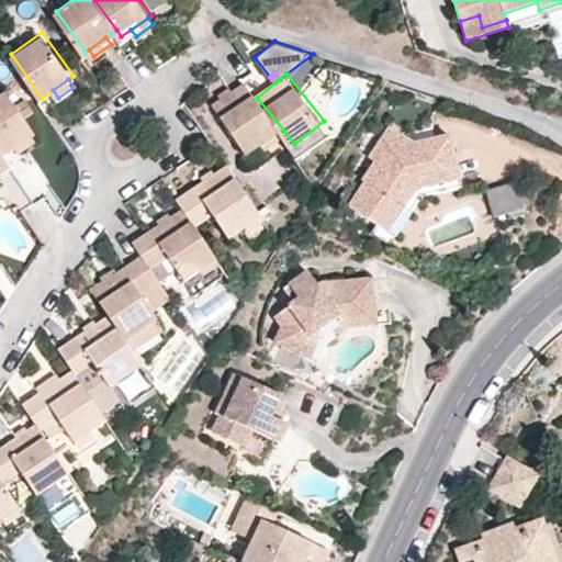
[(284,131),(257,98),(246,83),(216,107),(254,155),(284,131)]
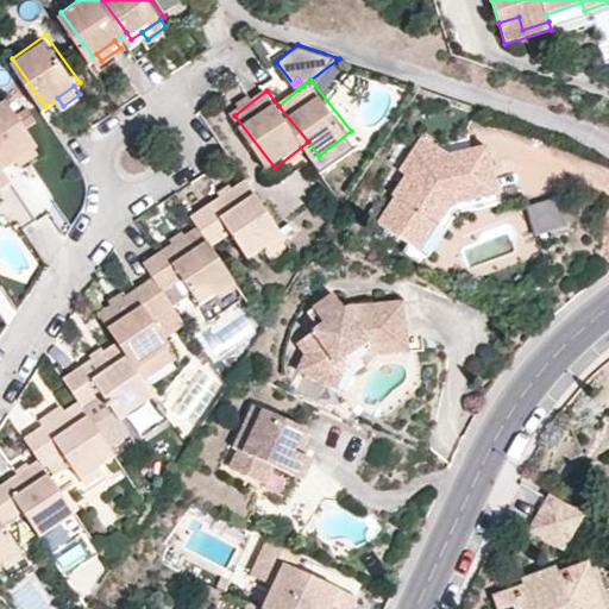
[(17,155),(35,144),(38,142),(8,93),(0,98),(0,161),(1,164),(17,155)]
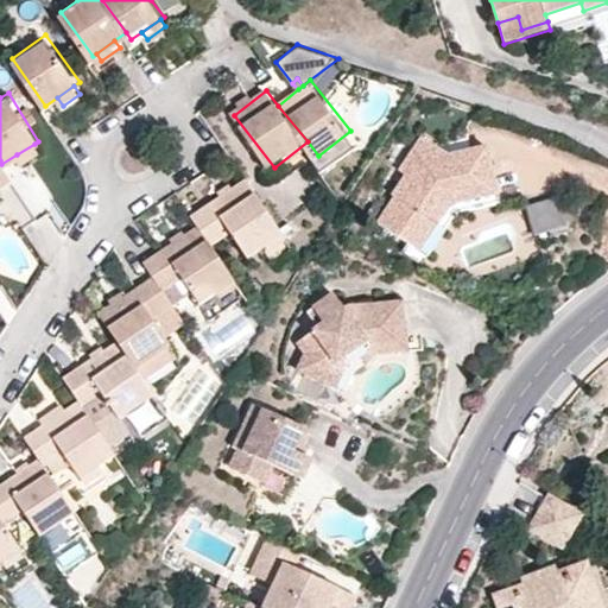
[(360,143),(350,131),(318,156),(328,168),(360,143)]
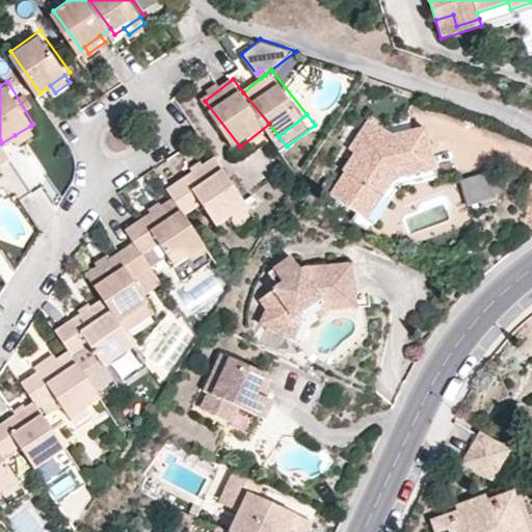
[(376,144),(384,131),(368,121),(350,148),(356,153),(345,169),(347,171),(333,193),(362,212),(376,190),(386,195),(397,178),(431,171),(423,131),(392,136),(390,135),(383,149),(376,144)]
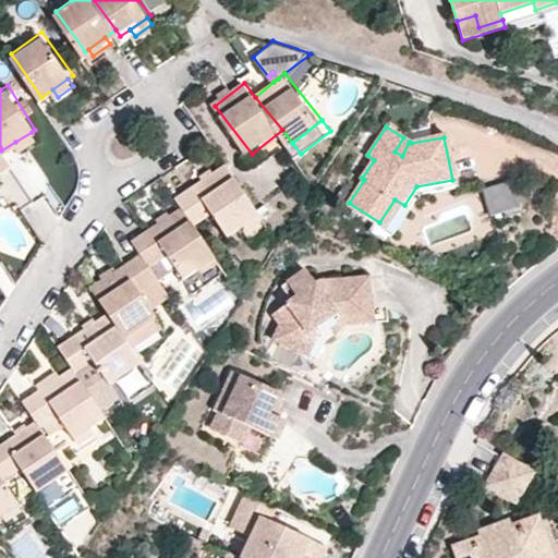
[(37,142),(32,132),(15,142),(21,152),(37,142)]
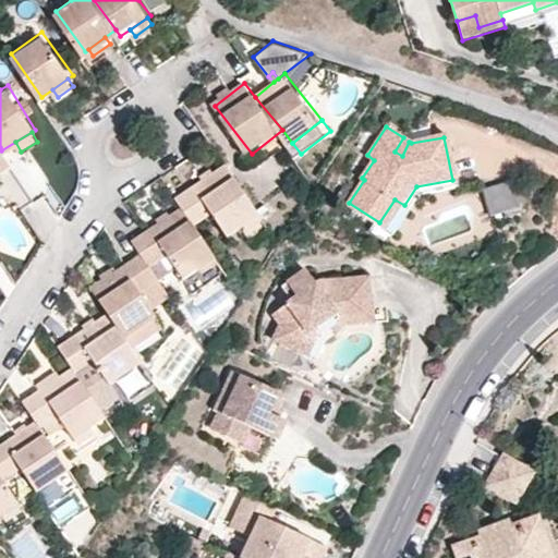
[(409,142),(403,137),(395,152),(402,156),(409,142)]
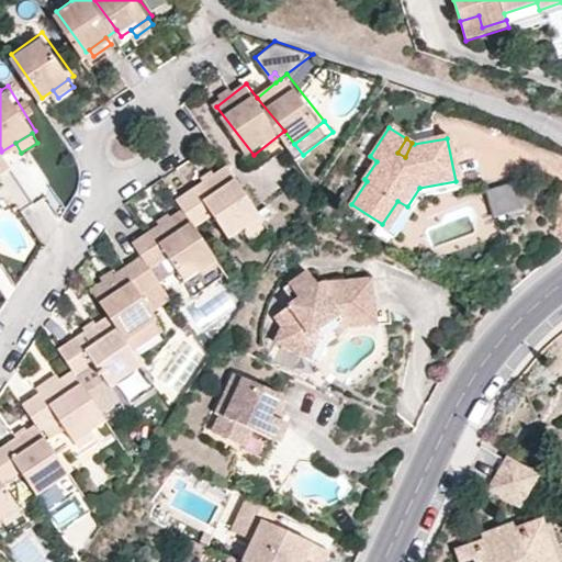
[(191,190),(209,214),(226,237),(239,226),(251,240),(268,227),(221,168),(191,190)]
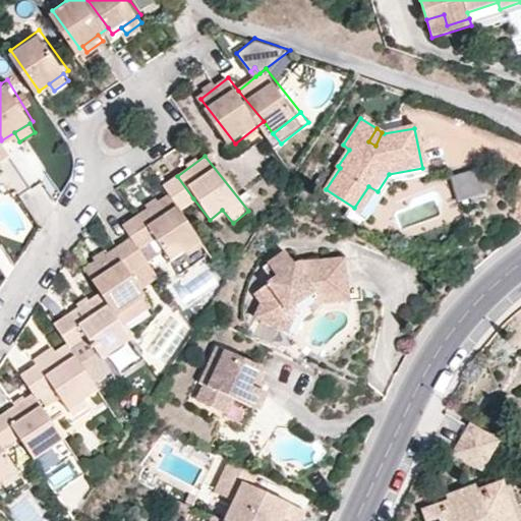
[(475,167),(451,175),(460,198),(483,191),(475,167)]
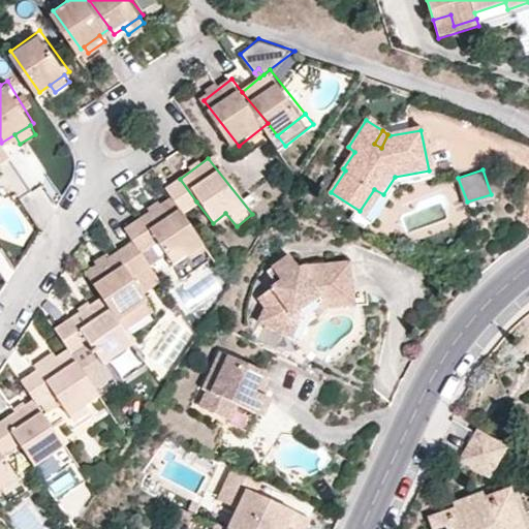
[(160,194),(165,200),(177,215),(196,201),(180,179),(160,194)]
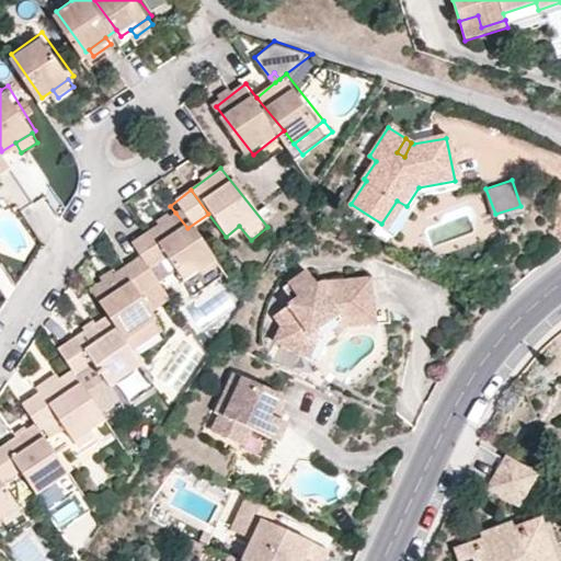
[(397,201),(381,224),(381,225),(390,230),(407,206),(397,201)]
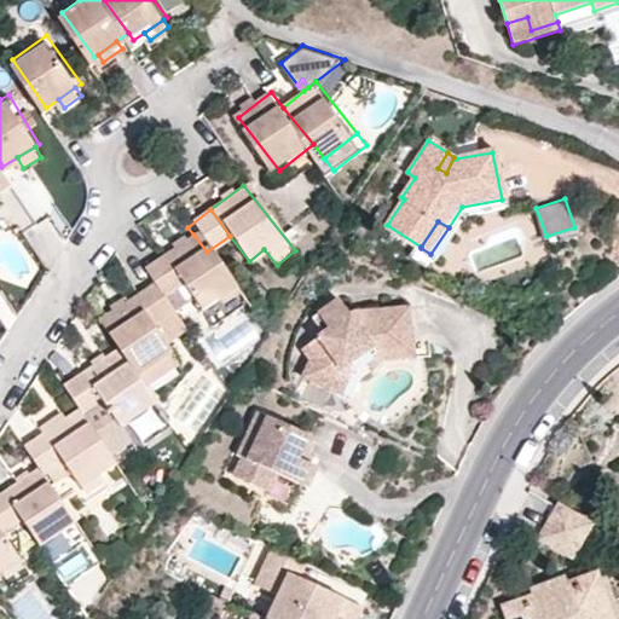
[(236,288),(207,252),(194,235),(145,268),(155,282),(169,301),(187,289),(197,302),(203,311),(236,288)]
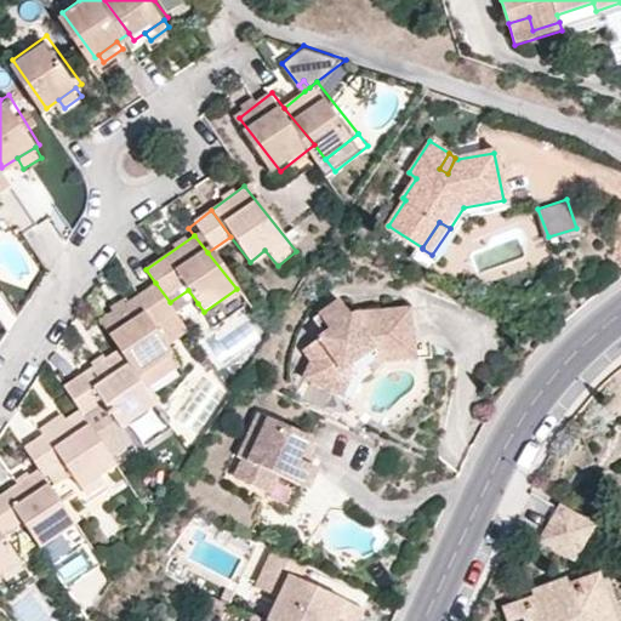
[(174,309),(170,302),(155,283),(101,320),(117,346),(137,374),(171,349),(153,324),(174,309)]
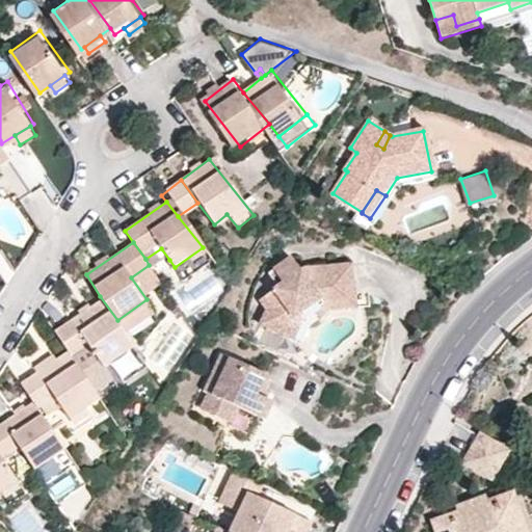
[(161,248),(145,259),(149,265),(154,270),(169,260),(161,248)]
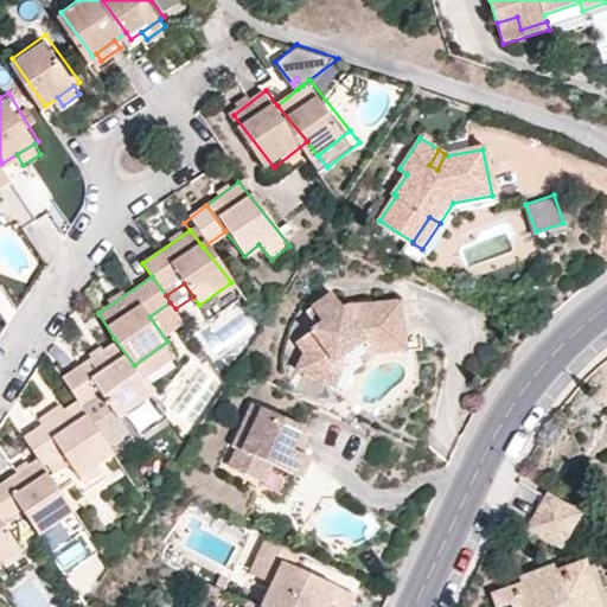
[(402,305),(347,308),(344,312),(332,296),(313,312),(324,327),(319,332),(300,346),(307,356),(299,372),(330,385),(338,364),(356,351),(350,344),(359,337),(370,349),(406,344),(402,305)]
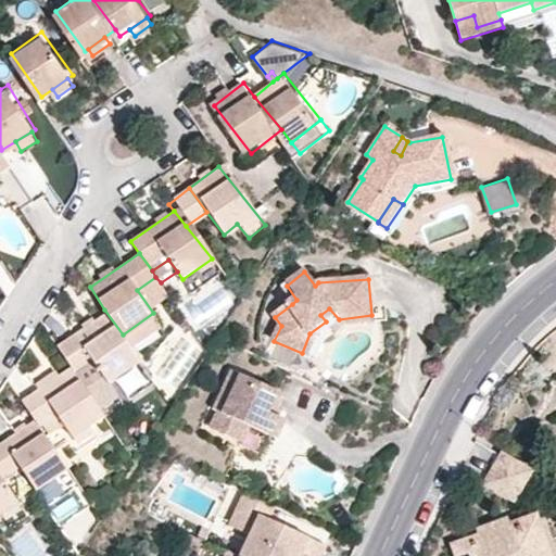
[(297,300),(287,286),(281,290),(292,304),(297,300)]
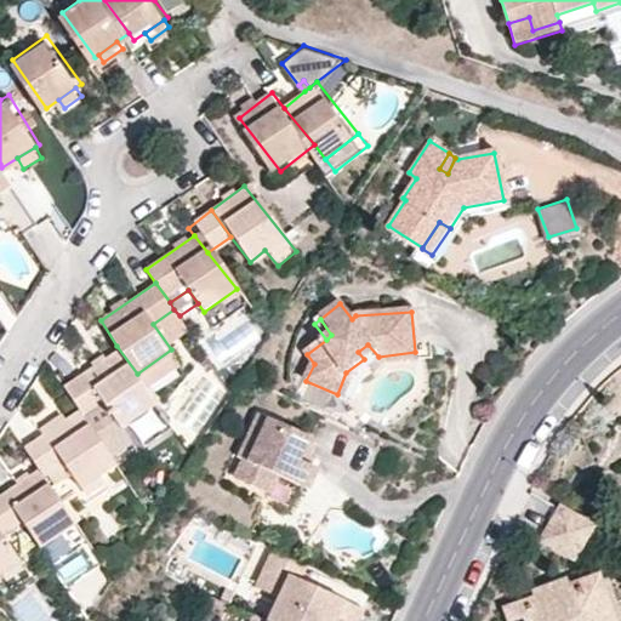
[(137,374),(117,346),(62,382),(79,408),(84,414),(102,402),(119,426),(155,402),(137,374)]
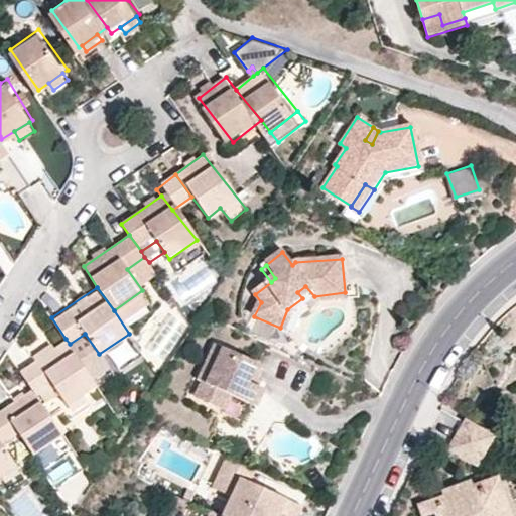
[(345,299),(345,292),(314,296),(306,303),(310,309),(318,302),(345,299)]
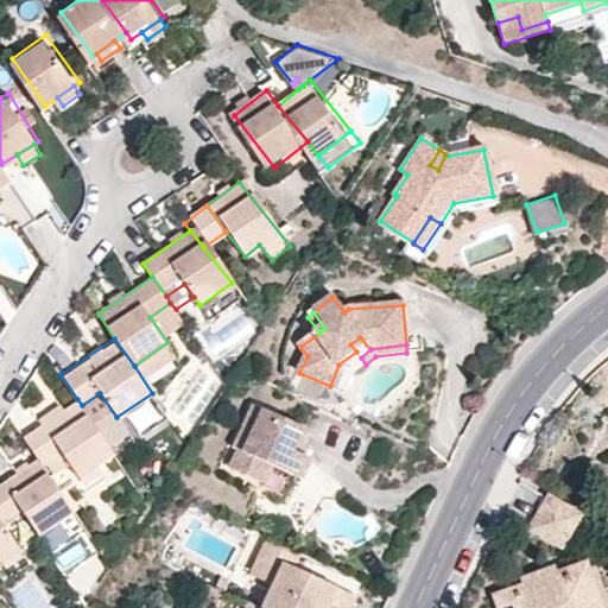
[(339,365),(330,386),(339,390),(348,366),(361,358),(356,352),(339,365)]
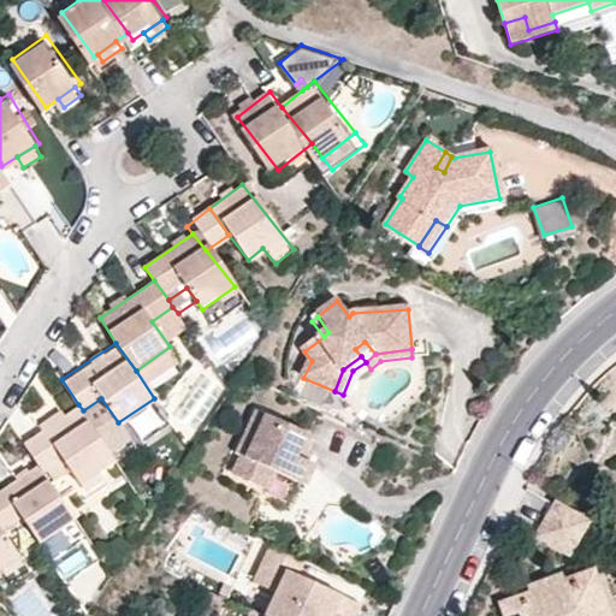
[(117,461),(83,410),(78,404),(24,442),(39,463),(41,467),(60,455),(81,485),(117,461)]
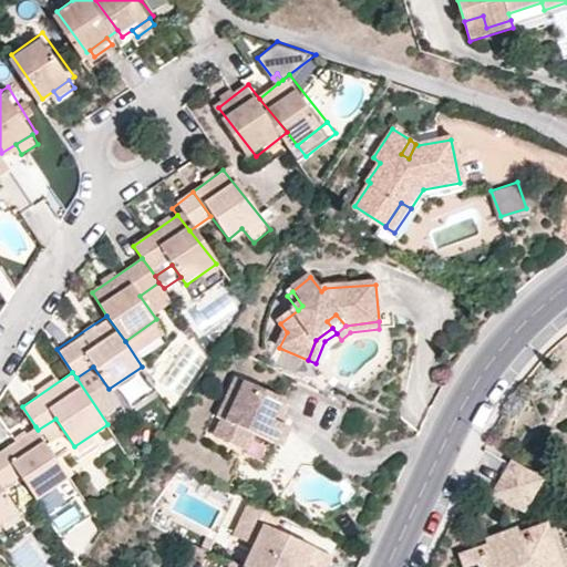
[(124,404),(151,390),(142,373),(115,388),(124,404)]
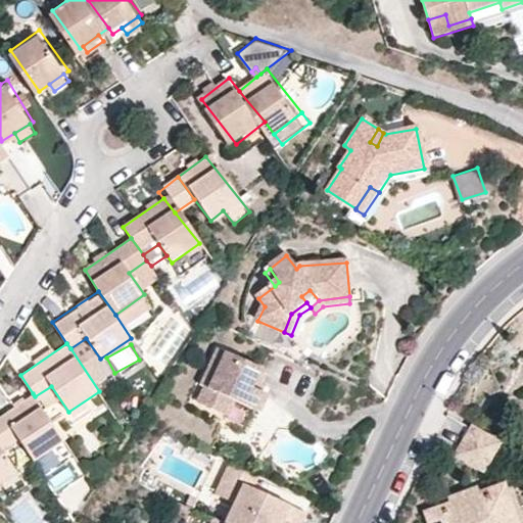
[(218,345),(208,367),(218,371),(209,386),(204,385),(196,402),(224,415),(232,398),(255,409),(258,409),(262,409),(265,407),(268,402),(269,397),(268,392),(265,388),(262,386),(264,380),(256,377),(262,365),(218,345)]
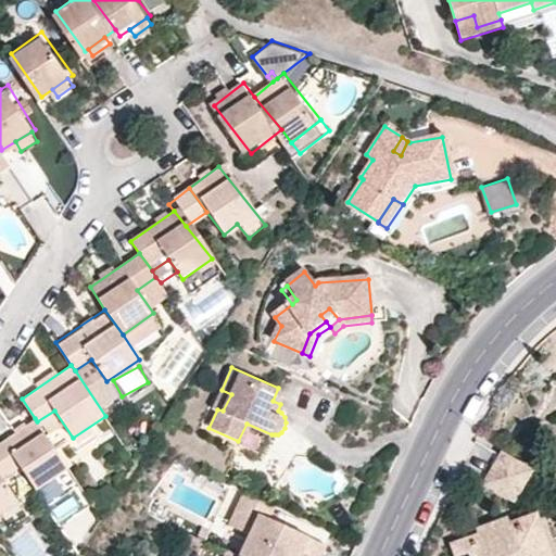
[(222,390),(220,390),(212,407),(217,409),(223,411),(231,394),(222,390)]
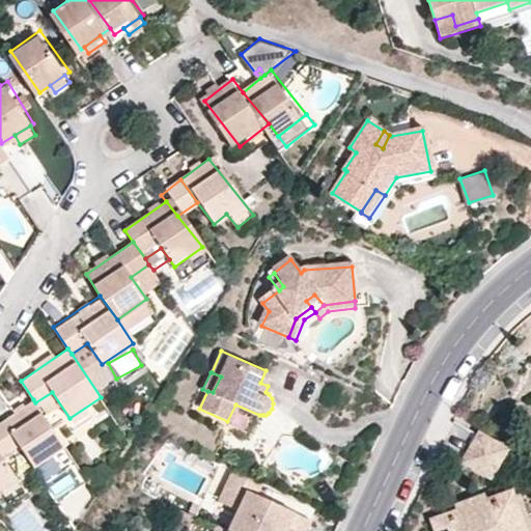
[(63,445),(35,402),(33,399),(2,421),(18,445),(32,466),(63,445)]
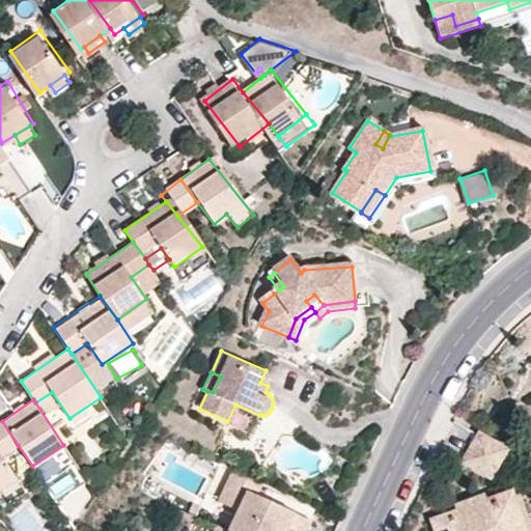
[(2,421),(0,422),(0,451),(2,455),(18,445),(2,421)]
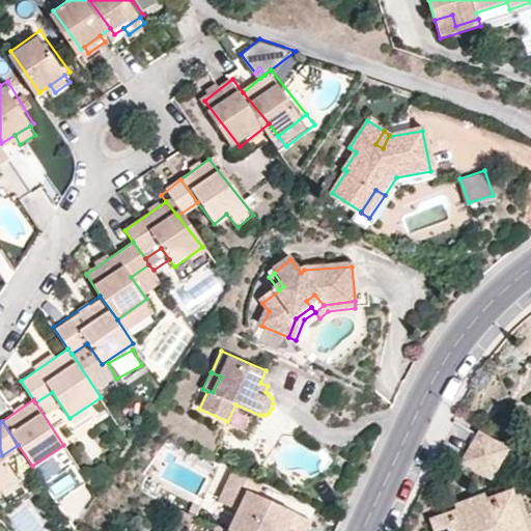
[(480,428),(463,458),(490,474),(508,444),(480,428)]
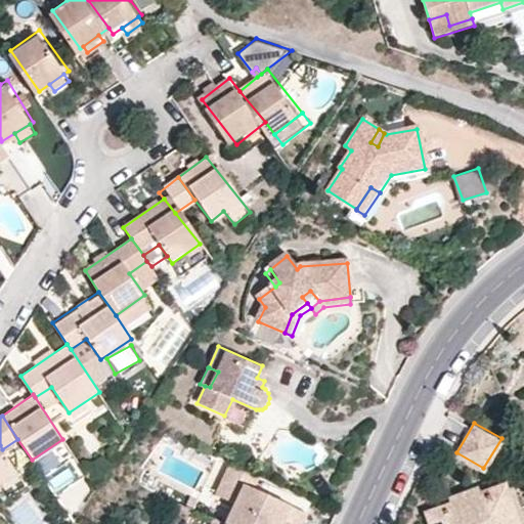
[(0,445),(0,483),(17,472),(2,449),(0,445)]
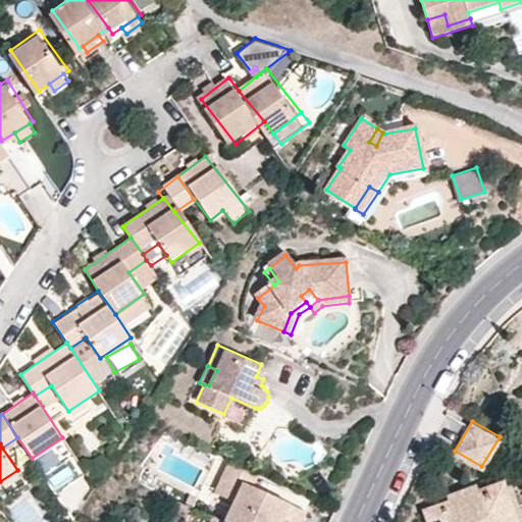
[(259,472),(228,459),(214,490),(231,499),(241,478),(253,484),(259,472)]
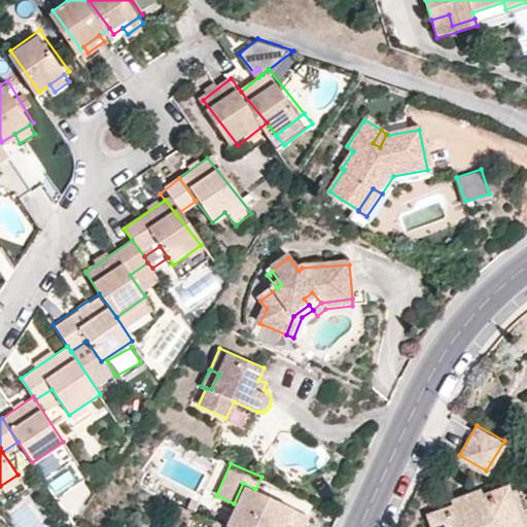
[(48,483),(57,495),(77,481),(69,468),(48,483)]
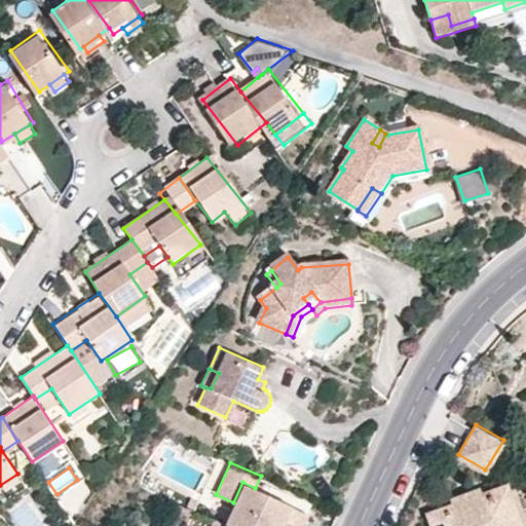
[(212,471),(203,467),(194,490),(200,492),(212,471)]
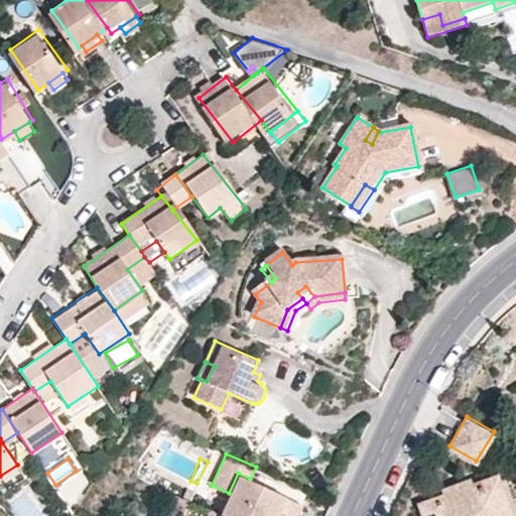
[(515,515),(515,507),(502,471),(494,474),(510,515),(515,515)]
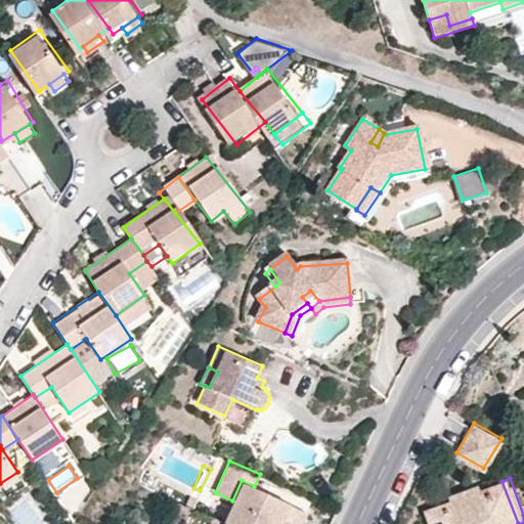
[(242,480),(232,500),(235,503),(227,523),(229,523),(284,523),(287,519),(296,523),(302,523),(309,510),(254,486),(242,480)]
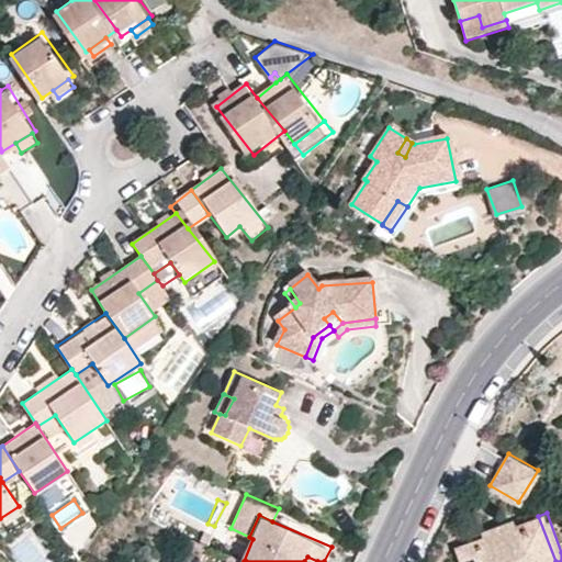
[(555,561),(538,516),(514,525),(510,516),(484,526),(487,536),(461,546),(467,561),(555,561)]
